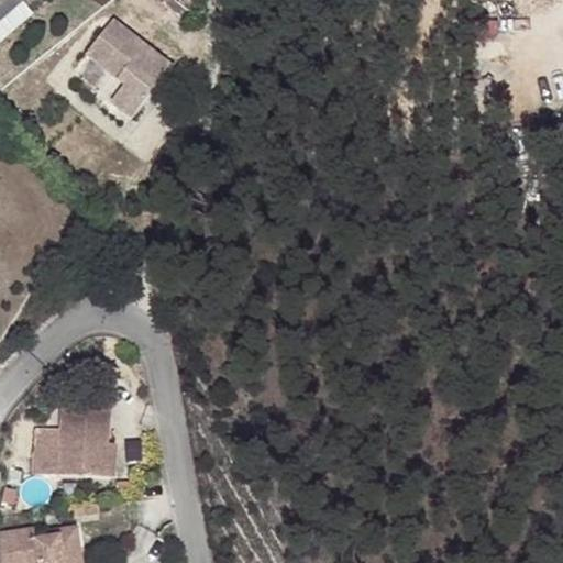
[(0,41),(33,13),(23,2),(21,0),(2,0),(0,2),(0,41)]
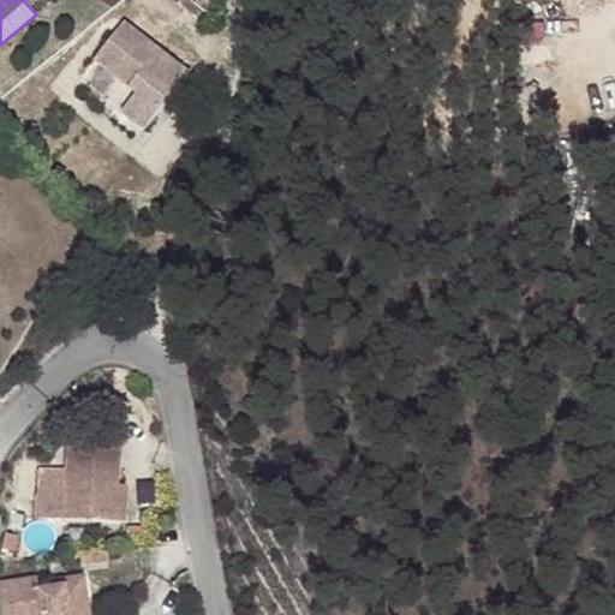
[(157,113),(196,49),(126,6),(100,49),(145,77),(132,97),(153,111),(157,113)]
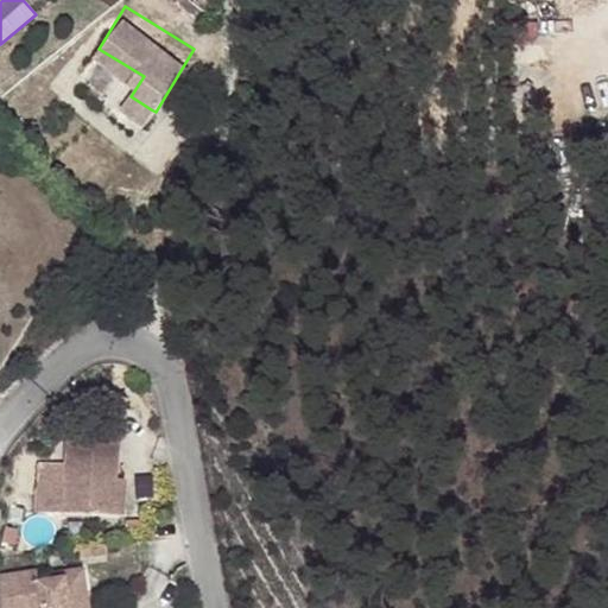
[(146,115),(151,109),(131,96),(128,94),(124,100),(146,115)]
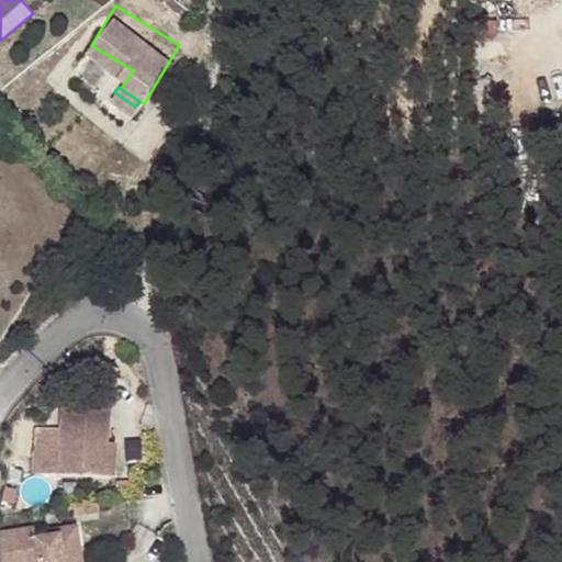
[(102,412),(56,413),(56,427),(57,479),(112,478),(112,445),(104,445),(102,412)]
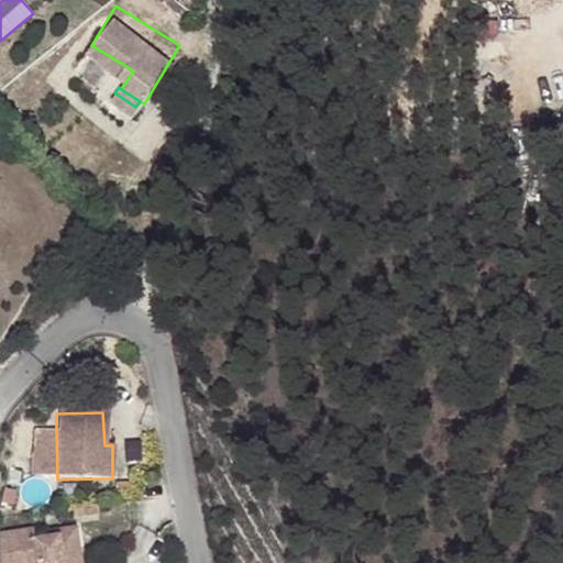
[(78,562),(78,558),(77,552),(75,529),(55,531),(55,537),(32,540),(30,528),(0,531),(0,562),(78,562)]
